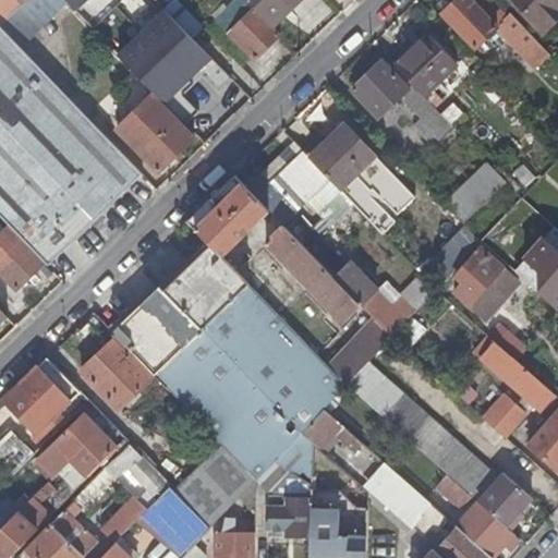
[(63,0),(29,0),(0,26),(0,27),(22,50),(69,5),(63,0)]
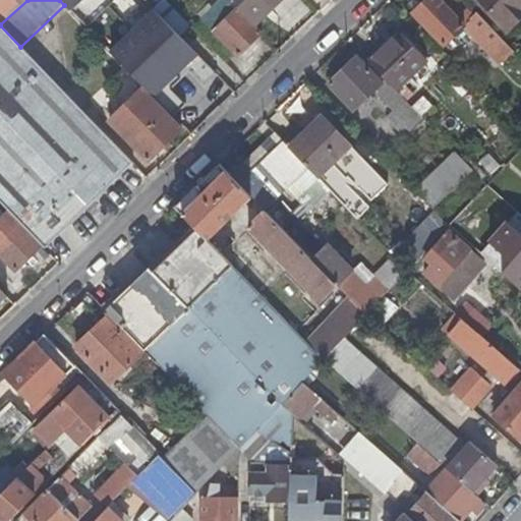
[(0,0),(0,24),(27,0),(0,0)]
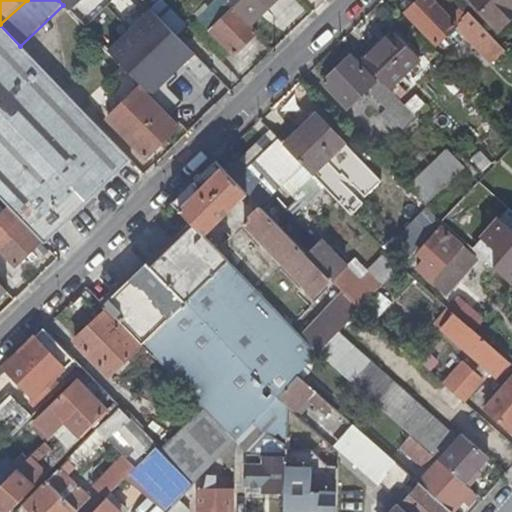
[(161,0),(156,0),(149,7),(152,10),(171,30),(184,17),(174,7),(172,9),(161,0)]
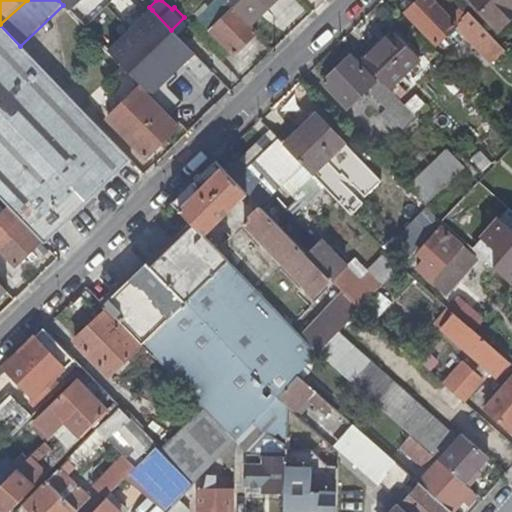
[(248,23),(225,0),(218,0),(209,9),(220,21),(210,31),(232,55),(257,32),(248,23)]
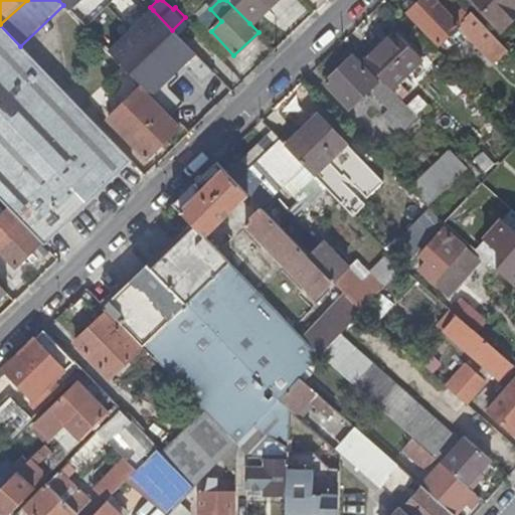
[(273,0),(226,0),(249,23),(273,0)]
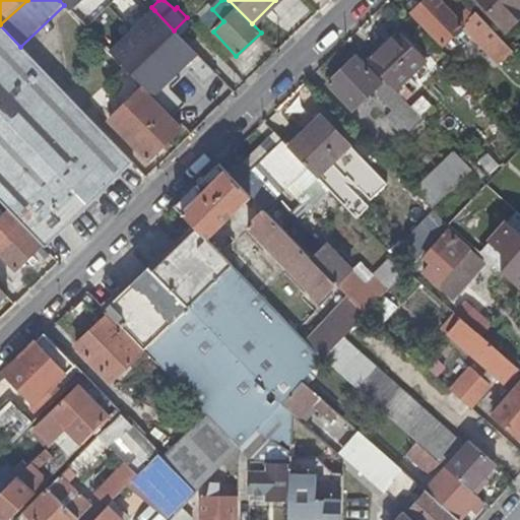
[(414,0),(409,0),(407,3),(413,10),(419,5),(414,0)]
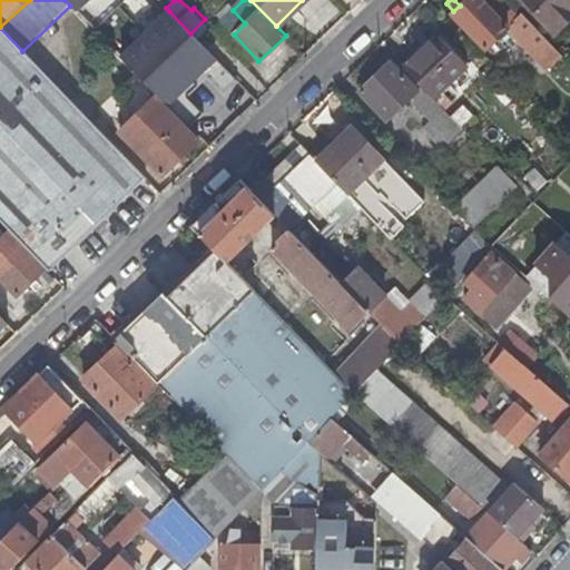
[(559,56),(505,0),(464,0),(460,6),(453,11),(450,15),(483,50),(507,28),(546,69),(559,56)]
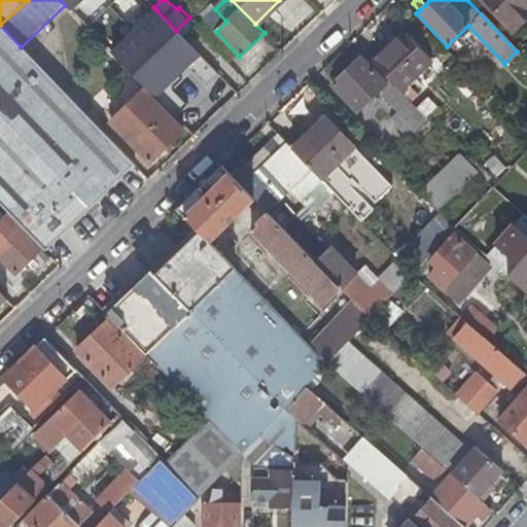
[(526,0),(489,0),(494,5),(493,7),(512,28),(526,13),(526,0)]
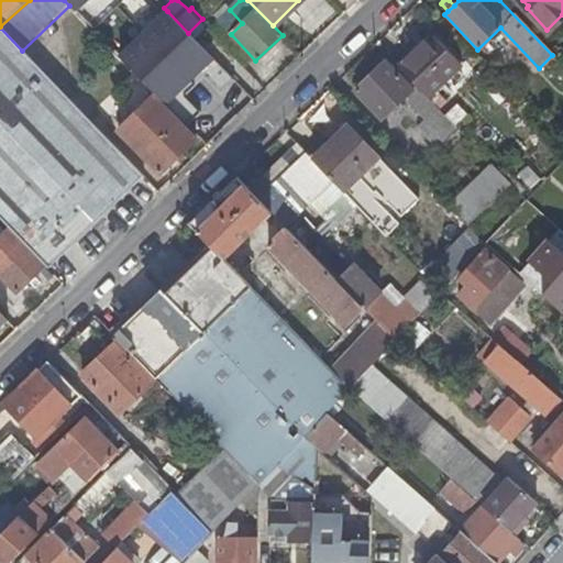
[(242,23),(230,10),(218,20),(231,34),(242,23)]
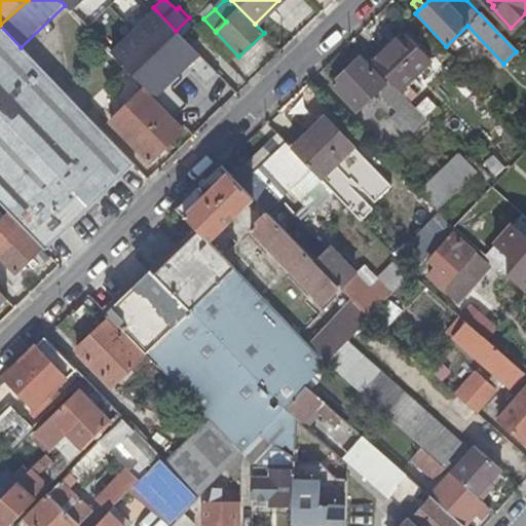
[(176,31),(156,10),(112,53),(175,118),(187,106),(172,90),(170,88),(170,83),(184,69),(190,69),(192,71),(208,86),(219,75),(176,31)]
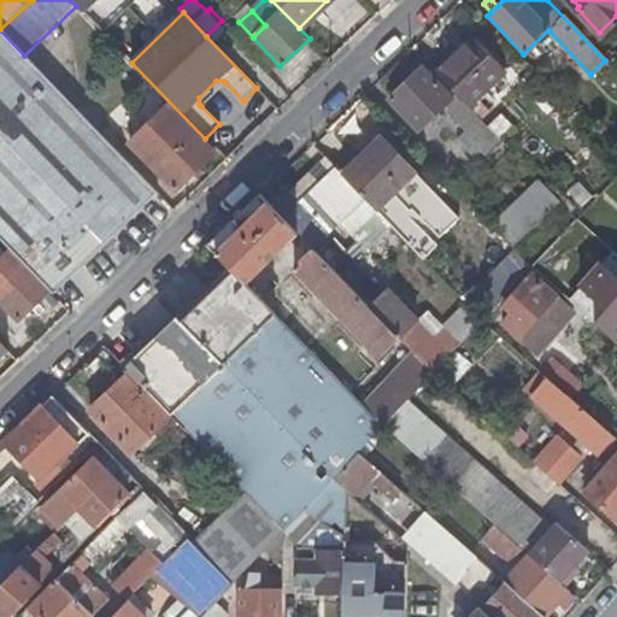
[(24,56),(0,30),(0,133),(105,242),(157,192),(24,56)]
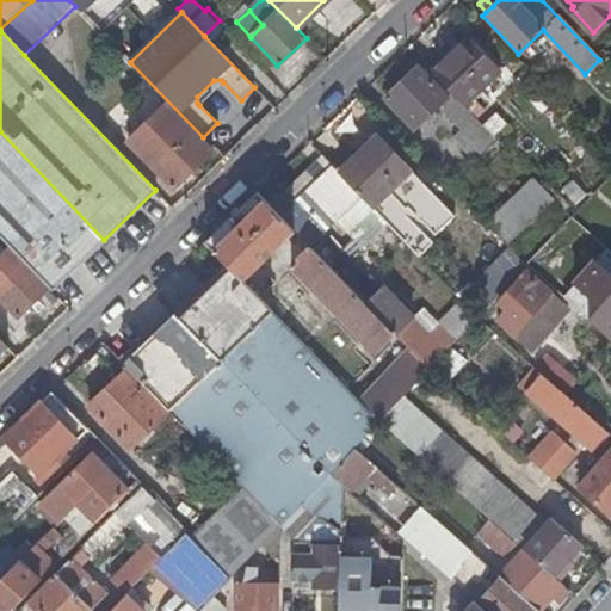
[(467,38),(431,73),(449,92),(462,105),(498,71),(467,38)]
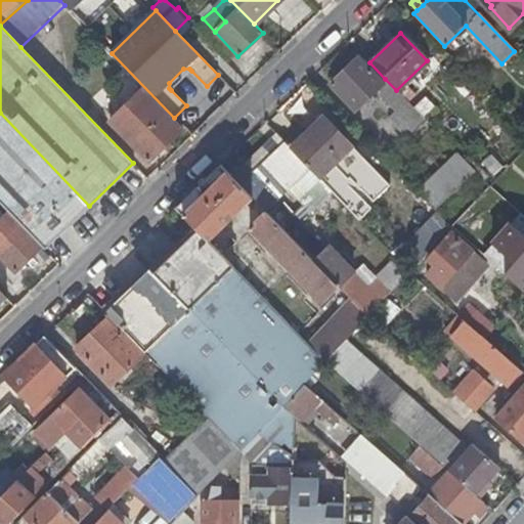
[(330,84),(354,110),(379,86),(379,94),(393,110),(401,117),(411,106),(396,90),(385,79),(381,83),(357,57),(330,84)]
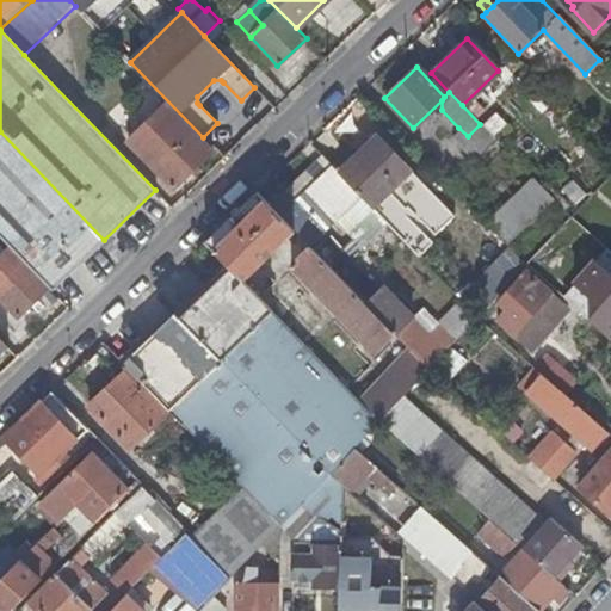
[(199,105),(223,82),(221,80),(214,80),(197,97),(197,103),(199,105)]
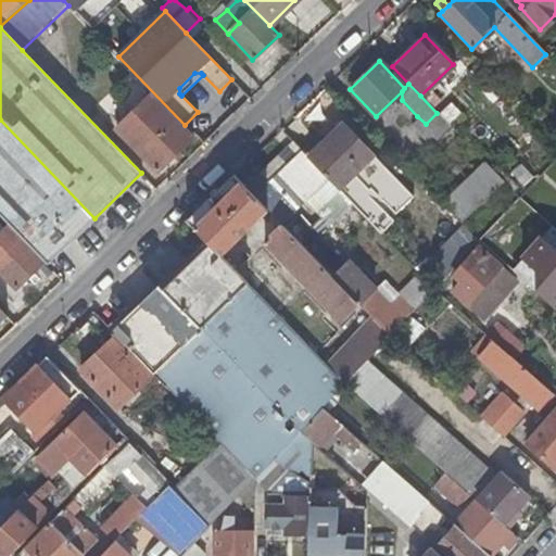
[(151,93),(115,128),(158,171),(192,135),(151,93)]
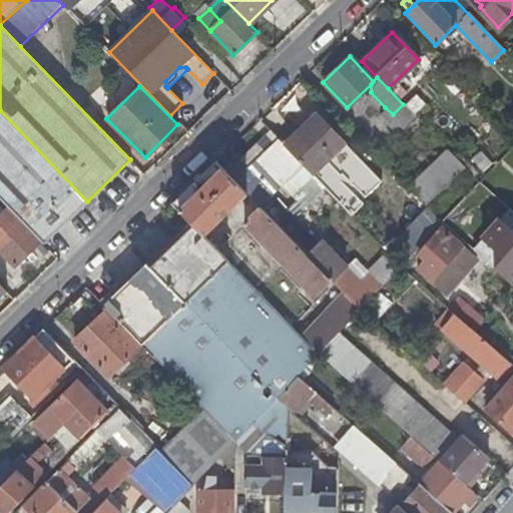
[(404,127),(415,116),(403,104),(393,114),(385,107),(378,113),(394,129),(400,123),(404,127)]
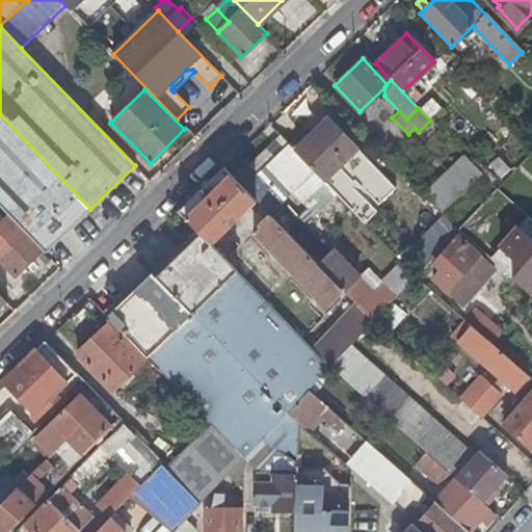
[(0,204),(9,214),(42,247),(46,251),(90,209),(0,114),(0,204)]
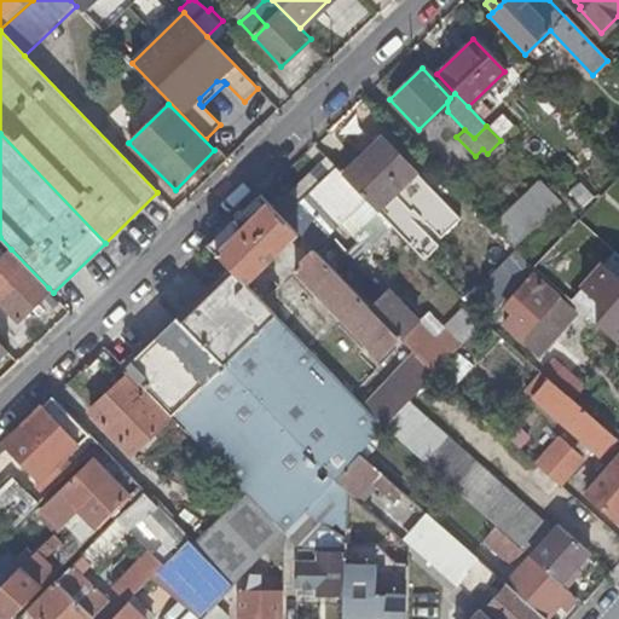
[(382,139),(343,177),(375,209),(414,172),(382,139)]
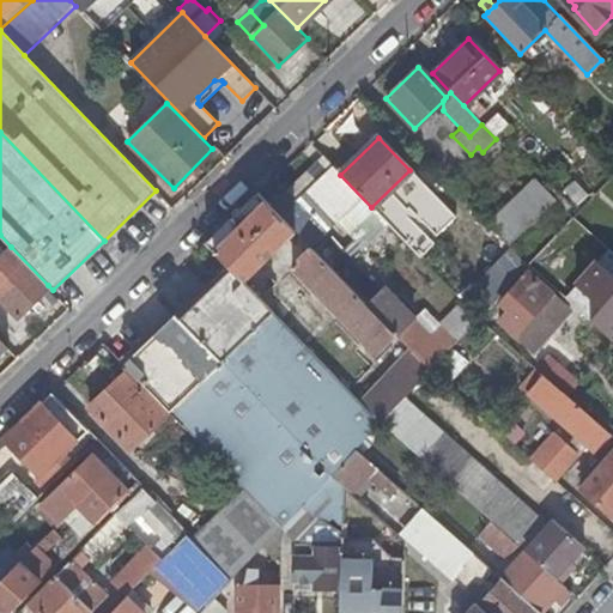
[(332,170),(299,202),(325,229),(358,196),(332,170)]
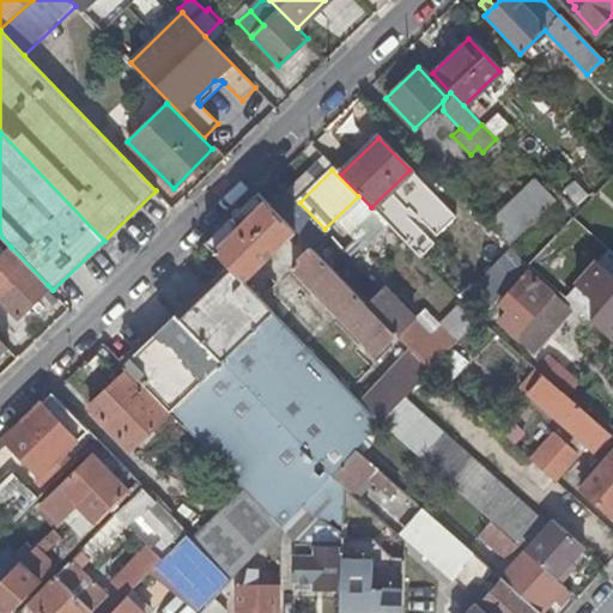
[(554,200),(534,178),(485,223),(507,246),(554,200)]
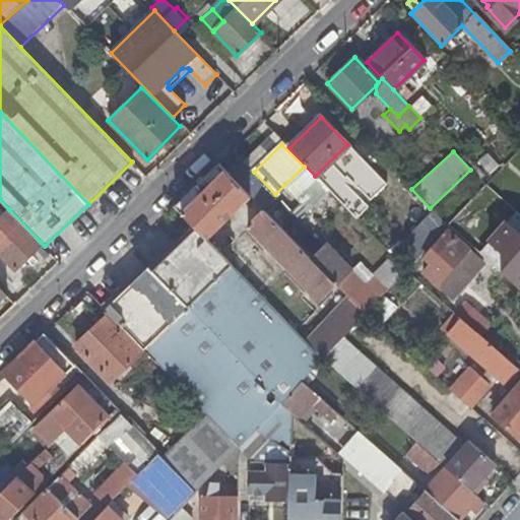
[(196,228),(206,239),(250,196),(218,164),(175,206),(196,228)]
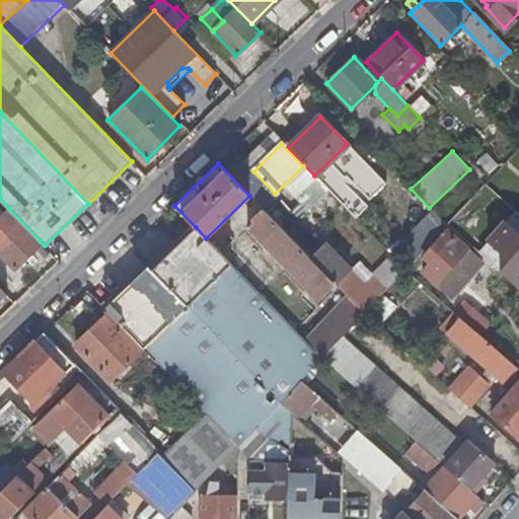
[(493,198),(483,189),(469,202),(480,212),(493,198)]
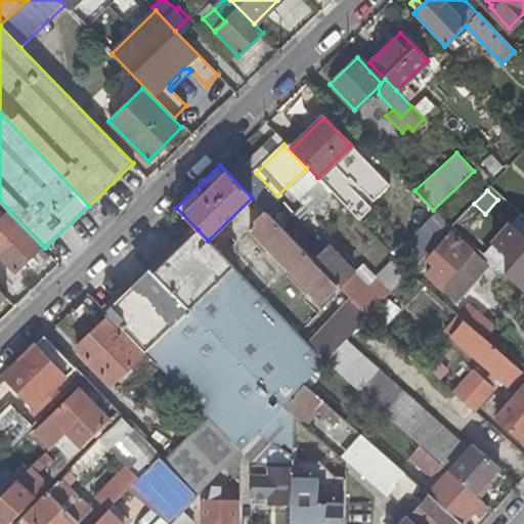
[(250,228),(266,213),(263,209),(247,225),(250,228)]
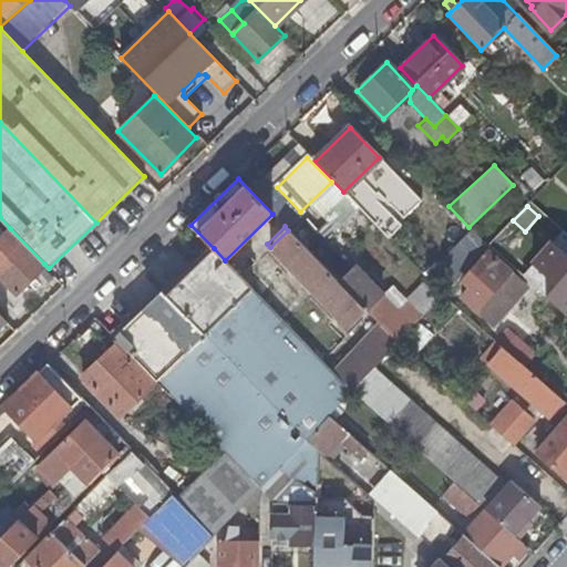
[(44,264),(10,228),(0,238),(0,272),(17,291),(44,264)]
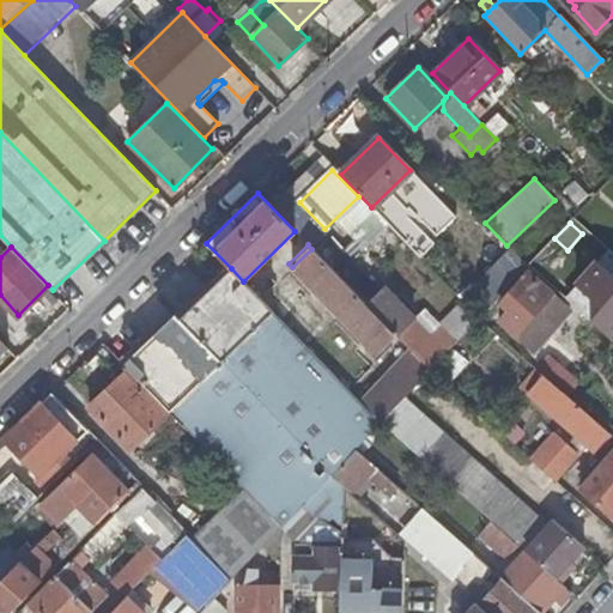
[(366,307),(311,249),(292,267),(375,353),(394,335),(366,307)]
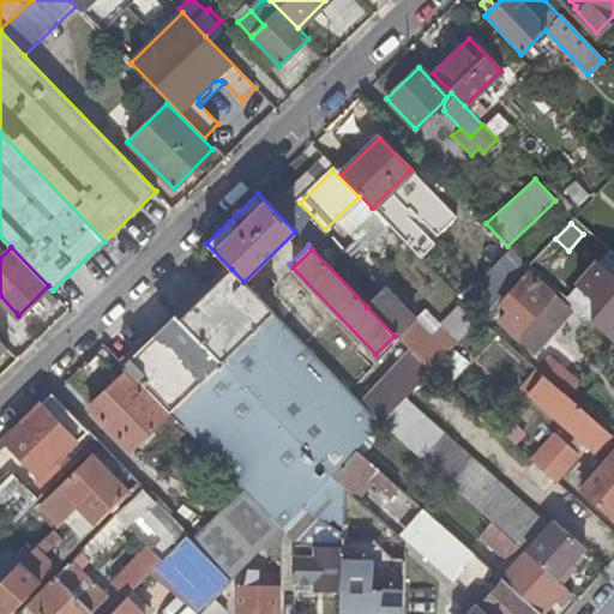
[(492,286),(503,295),(528,268),(518,258),(492,286)]
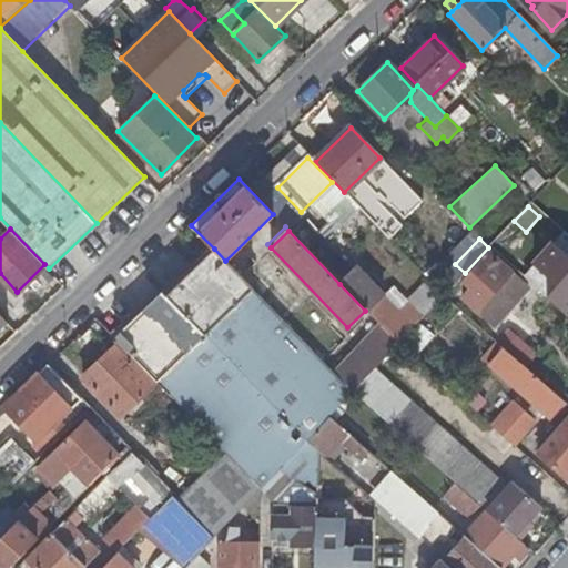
[(225,261),(214,249),(166,295),(307,439),(330,416),(352,393),(352,392),(324,363),(261,297),(243,279),(225,261)]
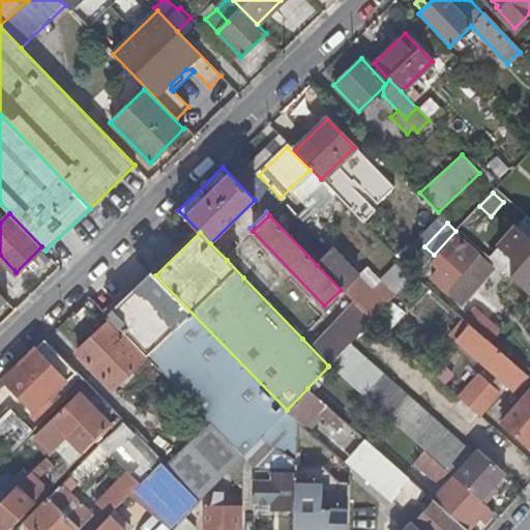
[(431,276),(444,290),(476,256),(454,237),(437,257),(443,262),(431,276)]
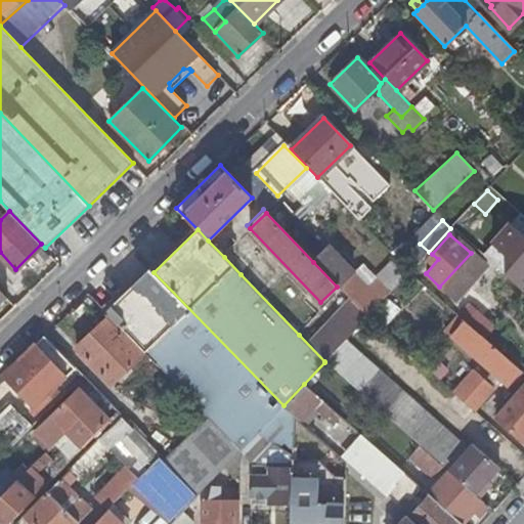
[(224,257),(241,274),(250,265),(232,248),(224,257)]
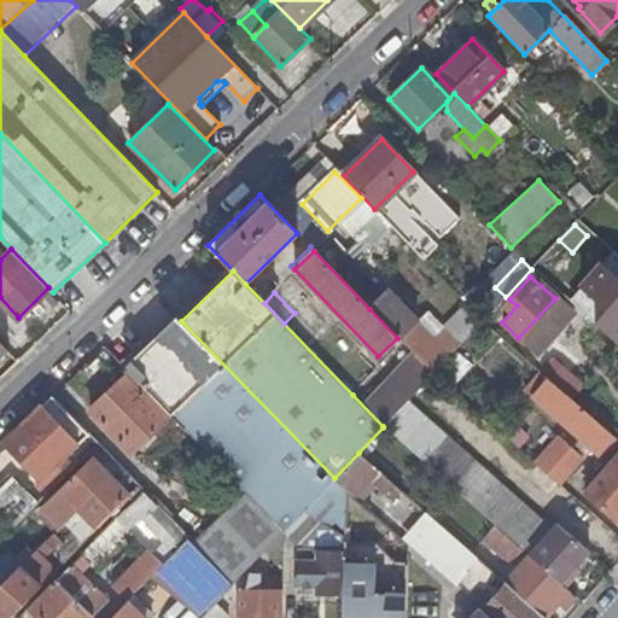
[(388,292),(369,309),(397,338),(401,342),(403,344),(432,374),(449,357),(388,292)]
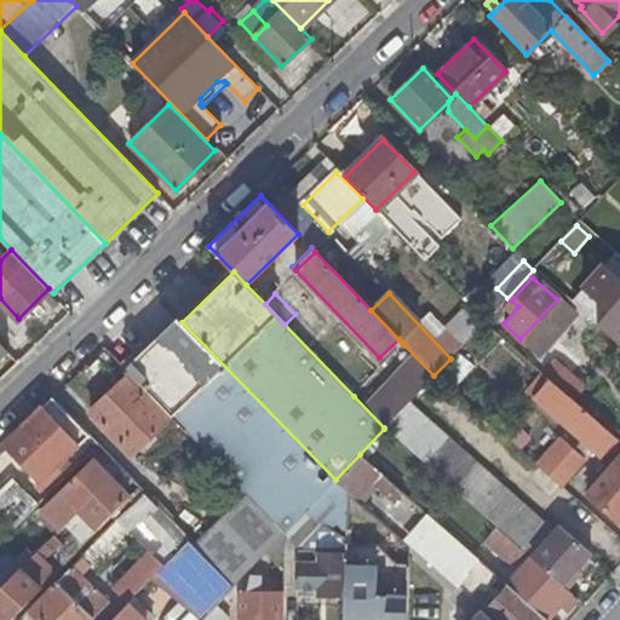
[(182,322),(177,317),(124,367),(274,523),(285,534),(325,492),(334,481),(336,480),(182,322)]
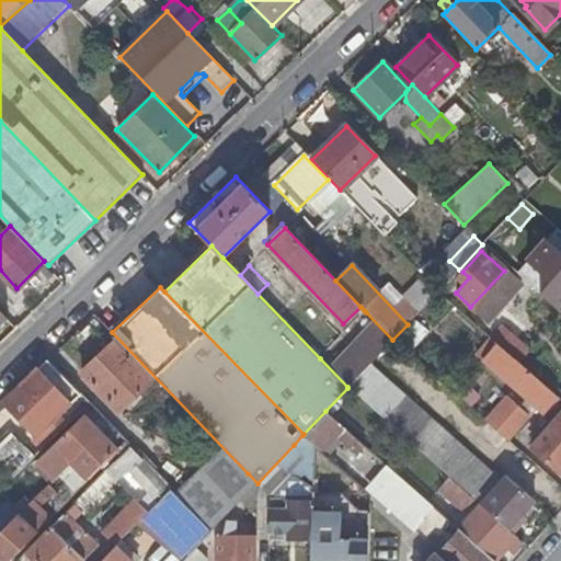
[(364,310),(361,307),(343,323),(346,327),(364,310)]
